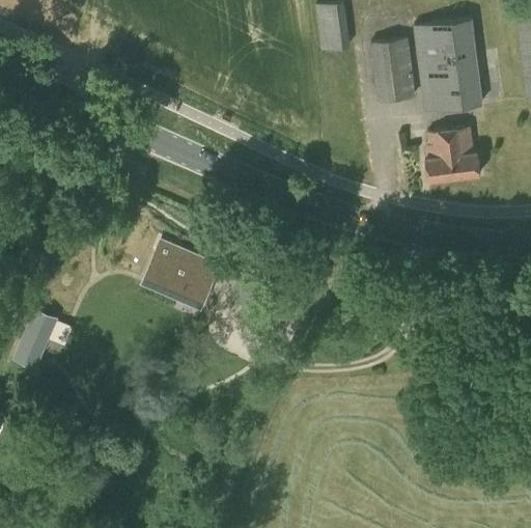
[(322,51),(351,48),(344,1),(315,5),(322,51)]
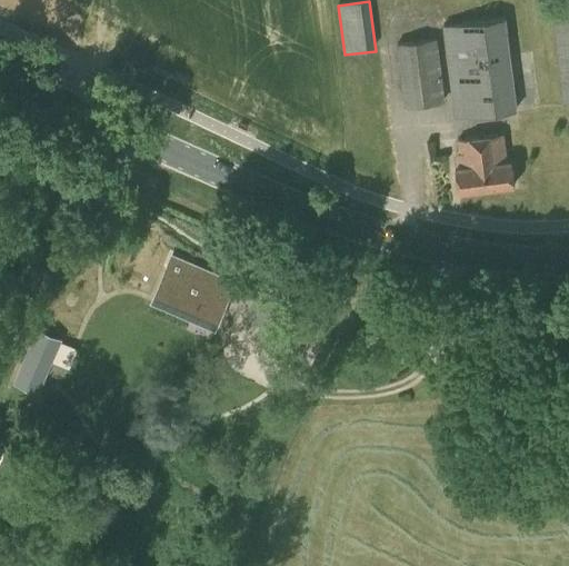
[(563,106),(568,105),(568,3),(551,7),(563,106)]
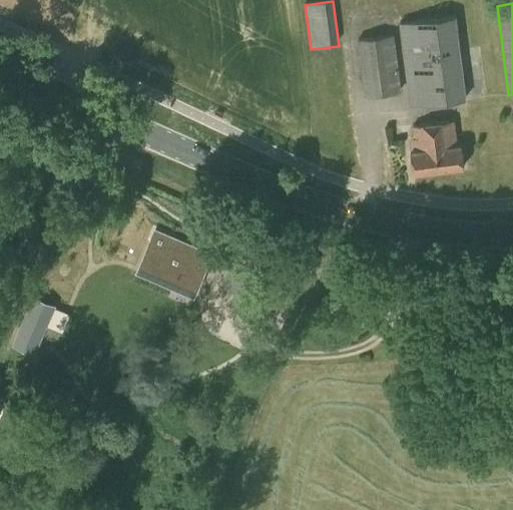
[(410,108),(467,101),(456,18),(400,25),(410,108)]
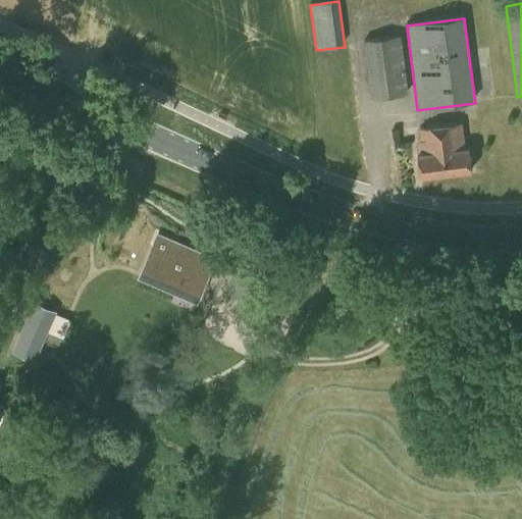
[(371,101),(408,96),(401,38),(364,42),(371,101)]
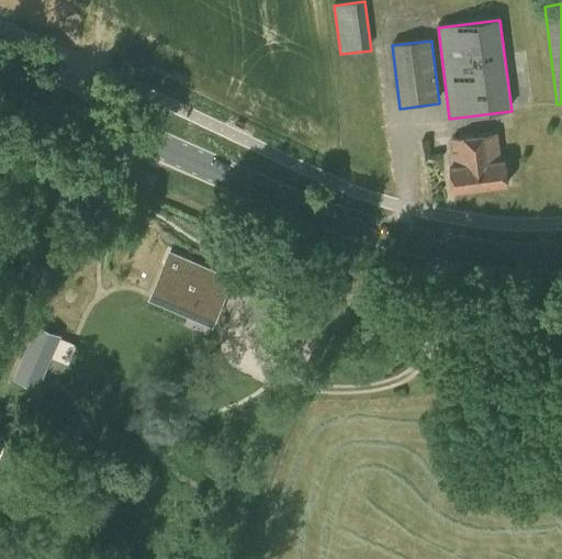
[(499,161),(496,135),(451,141),(454,167),(449,168),(451,192),(507,185),(504,160),(499,161)]
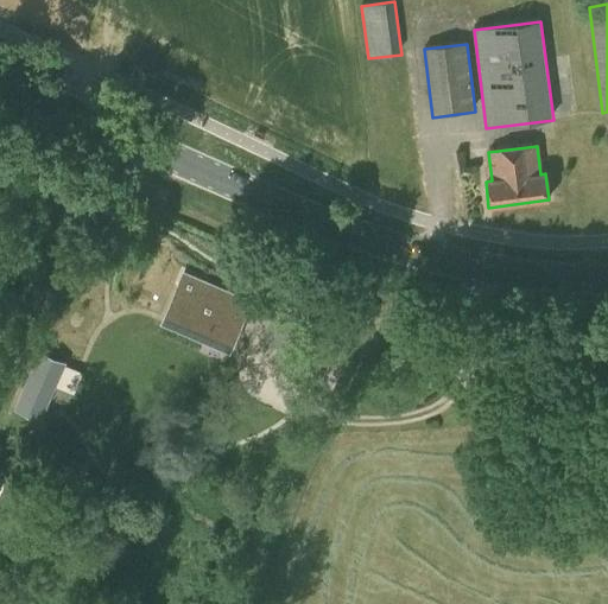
[(249,299),(175,269),(157,315),(232,344),(249,299)]
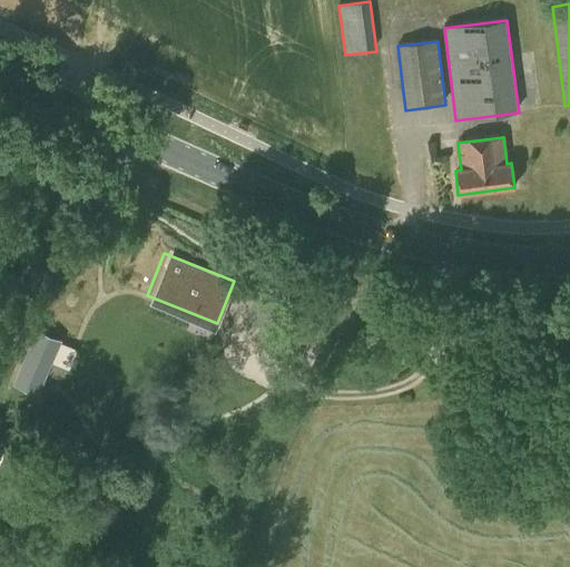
[(285,339),(297,306),(266,293),(253,325),(285,339)]
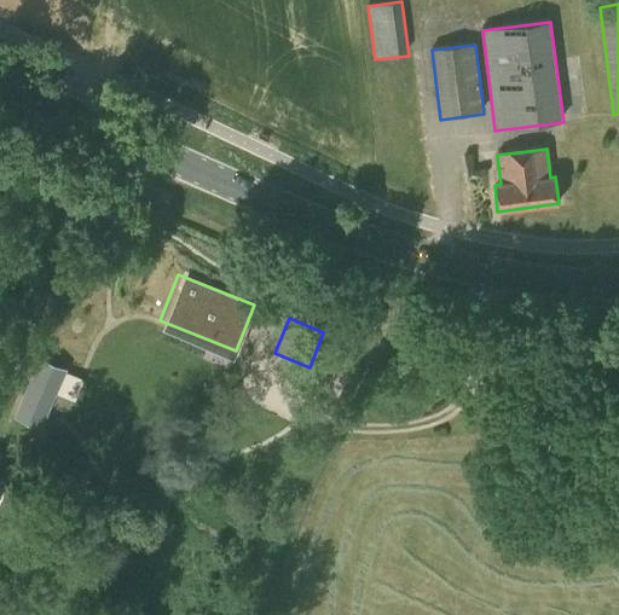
[(44,429),(58,394),(32,382),(16,417),(44,429)]
